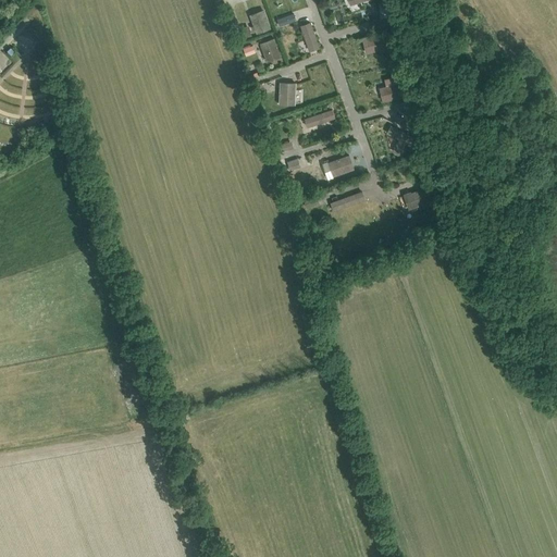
[(301,3),(304,15),(311,14),(309,2),(301,3)]
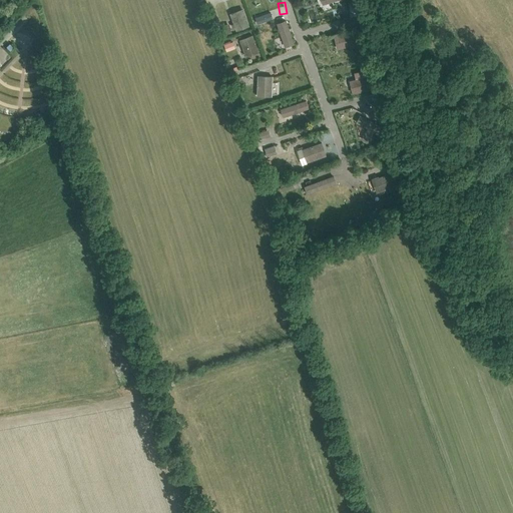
[(235,31),(249,26),(243,8),(229,13),(235,31)]
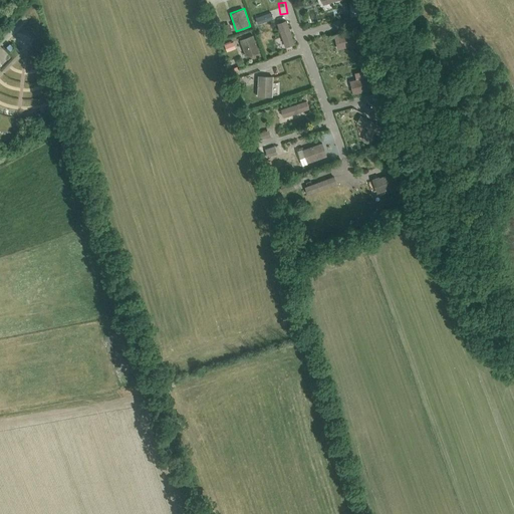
[(285,47),(295,44),(286,20),(277,23),(285,47)]
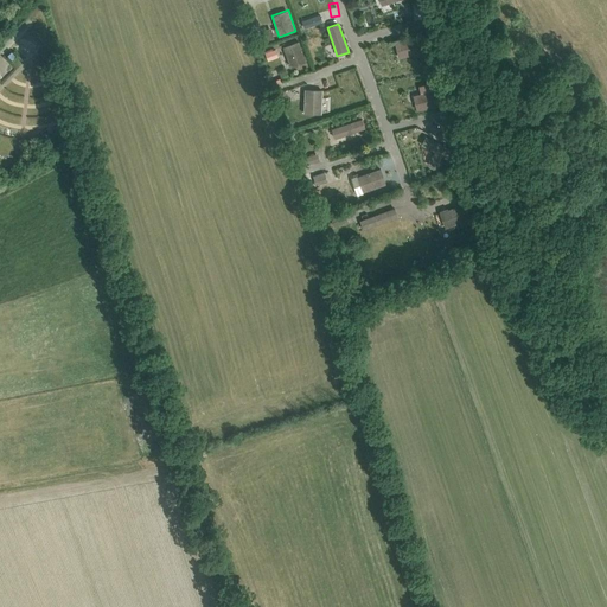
[(427,51),(422,36),(396,43),(400,57),(427,51)]
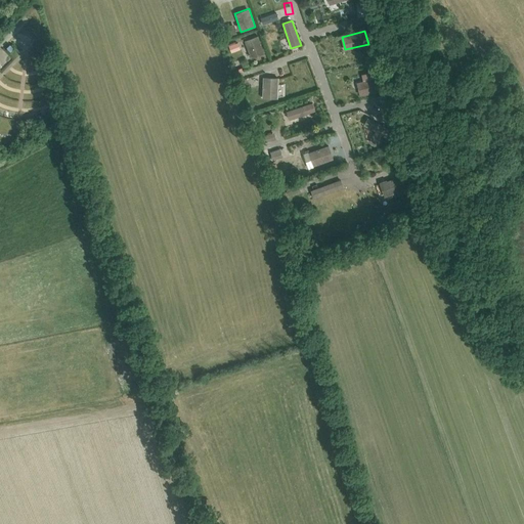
[(244,41),(251,58),(264,53),(258,36),(244,41)]
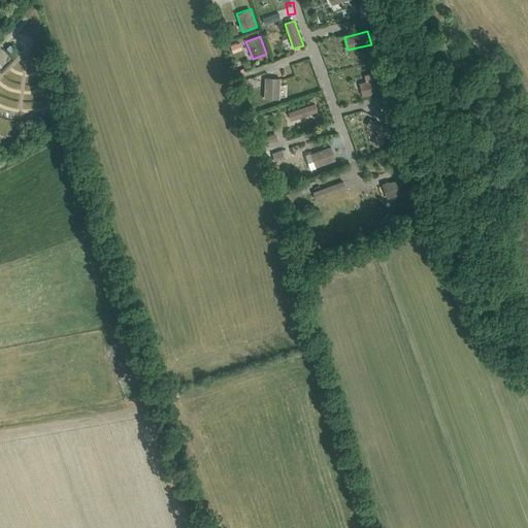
[(7,43),(12,50),(18,45),(13,39),(7,43)]
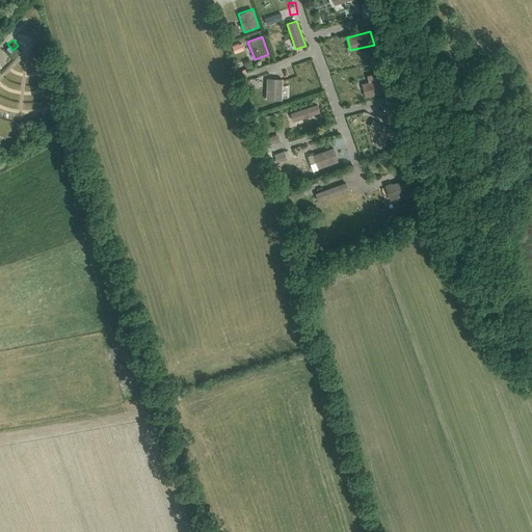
[(386,49),(376,52),(378,58),(388,56),(386,49)]
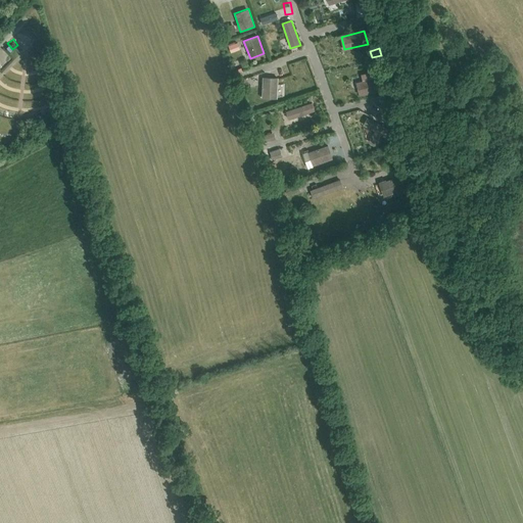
[(382,61),(373,63),(375,69),(383,67),(382,61)]
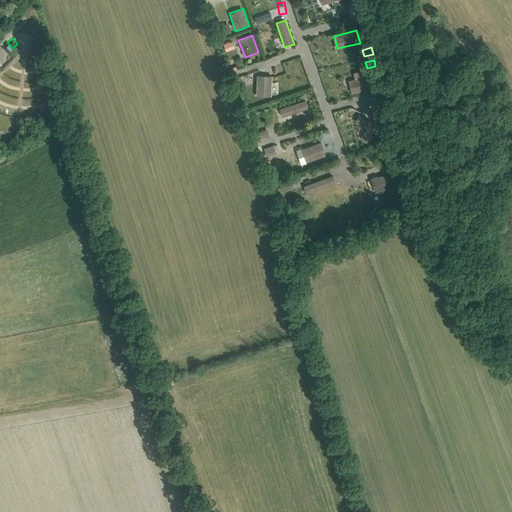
[(257,75),(256,96),(271,97),(272,76),(257,75)]
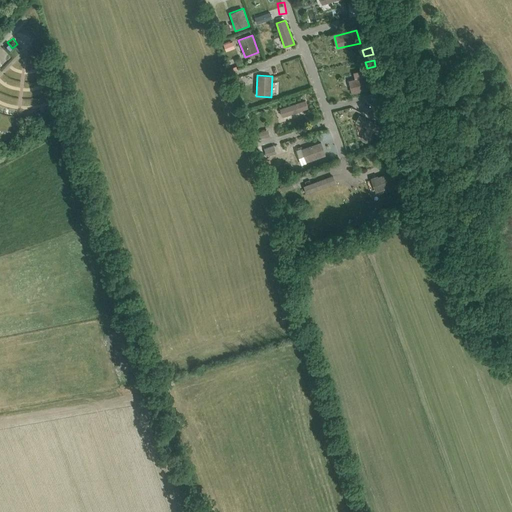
[(348,80),(352,94),(373,89),(369,75),(348,80)]
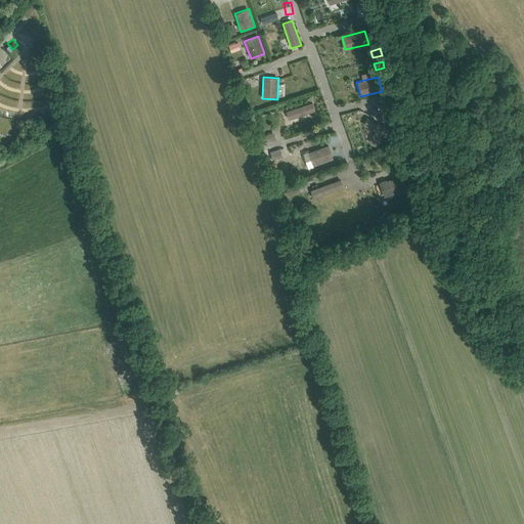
[(249,82),(241,85),(243,90),(251,88),(249,82)]
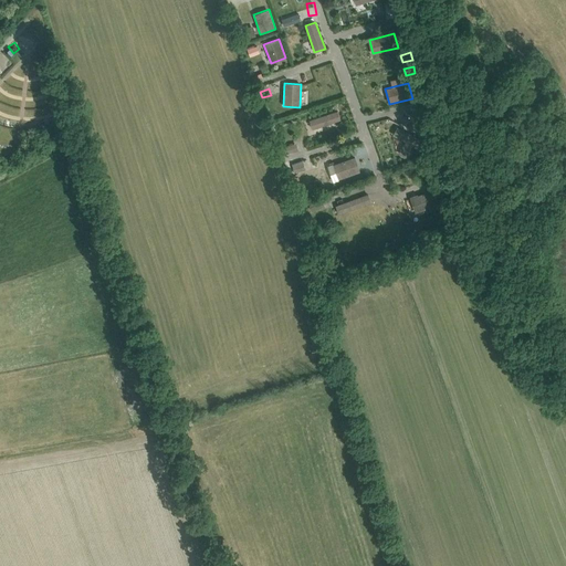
[(341,121),(337,112),(310,119),(312,129),(341,121)]
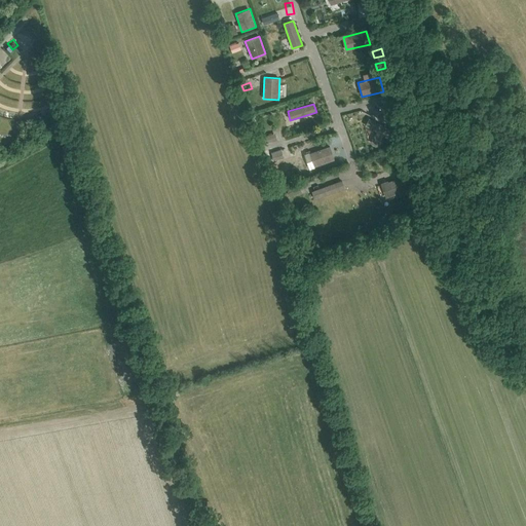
[(393,116),(386,112),(382,119),(389,123),(393,116)]
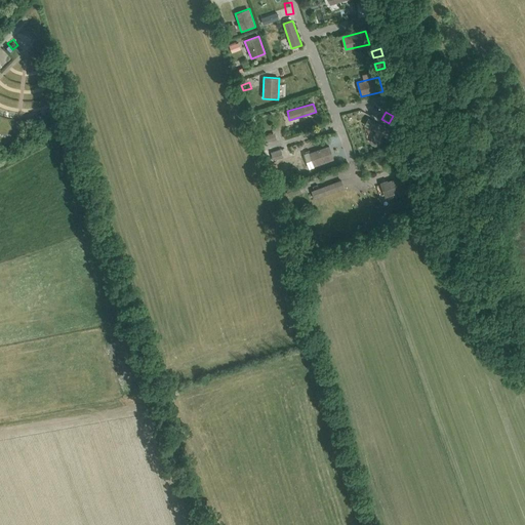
[(375,131),(369,143),(376,147),(387,127),(368,118),(364,126),(375,131)]
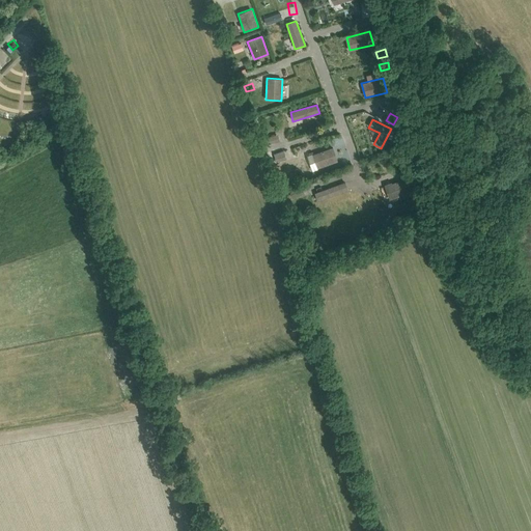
[(276,138),(286,135),(284,127),(274,130),(276,138)]
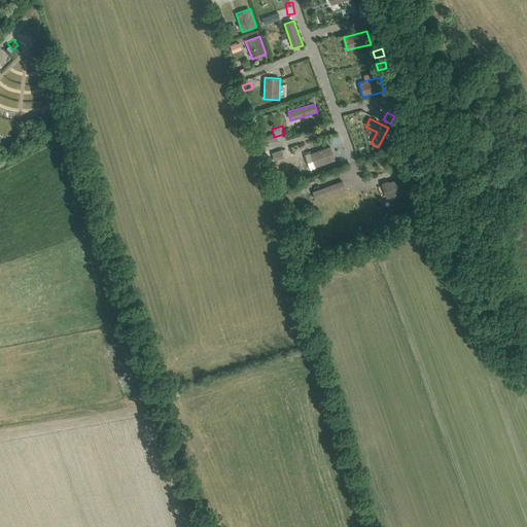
[(269,143),(275,141),(273,134),(266,136),(269,143)]
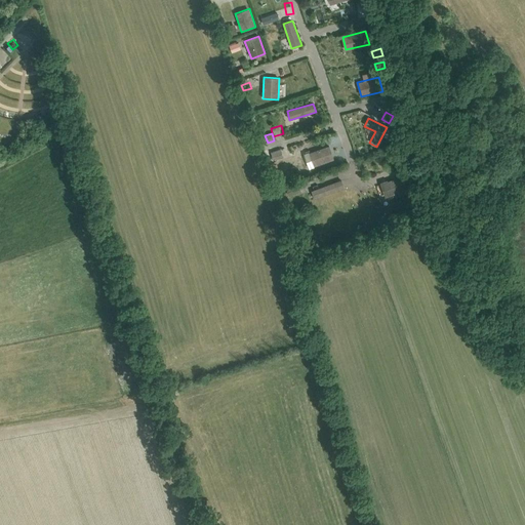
[(309,153),(314,167),(334,160),(329,146),(309,153)]
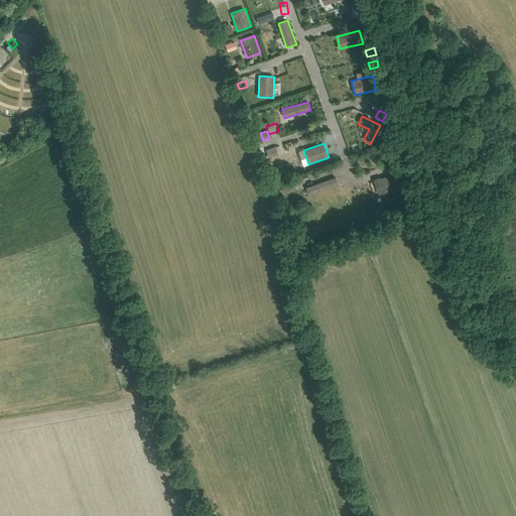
[(269,158),(275,155),(272,147),(266,149),(269,158)]
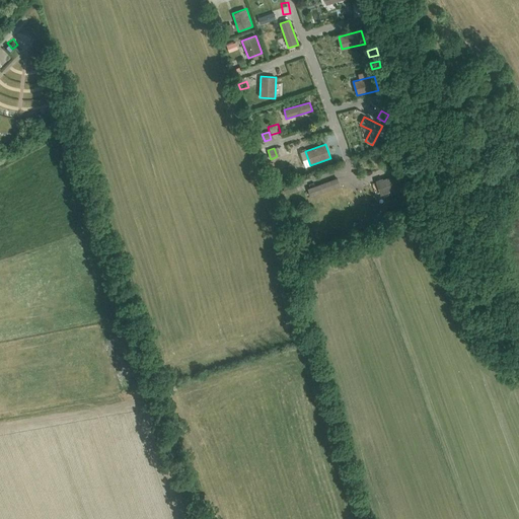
[(404,168),(402,161),(395,163),(397,170),(404,168)]
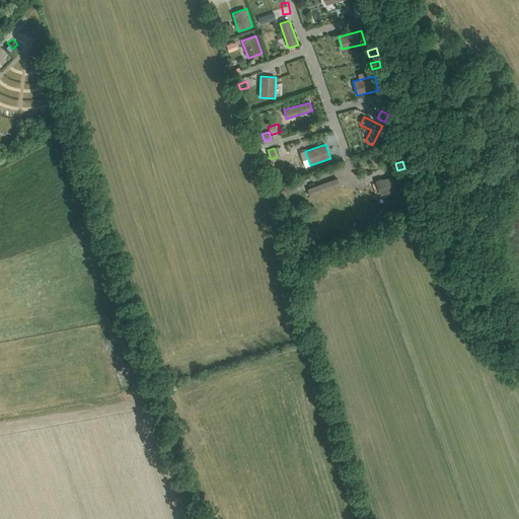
[(401,187),(396,173),(375,180),(380,195),(401,187)]
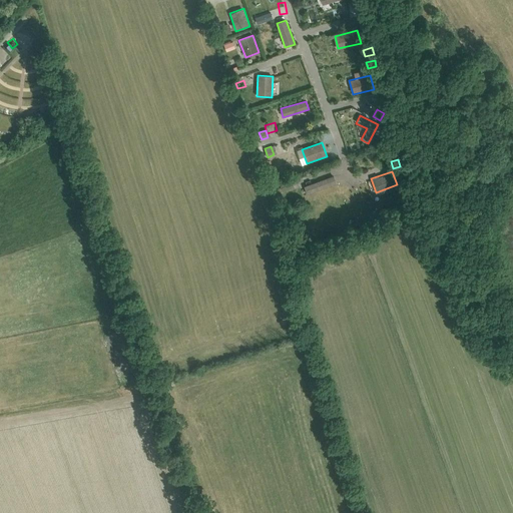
[(304,186),(307,194),(337,184),(333,176),(304,186)]
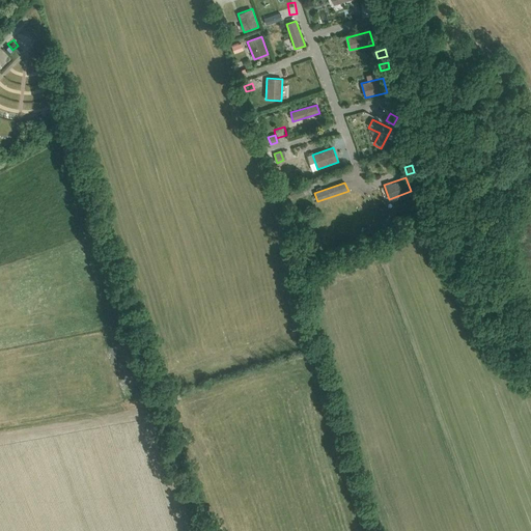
[(302,186),(289,191),(292,198),(305,194),(302,186)]
